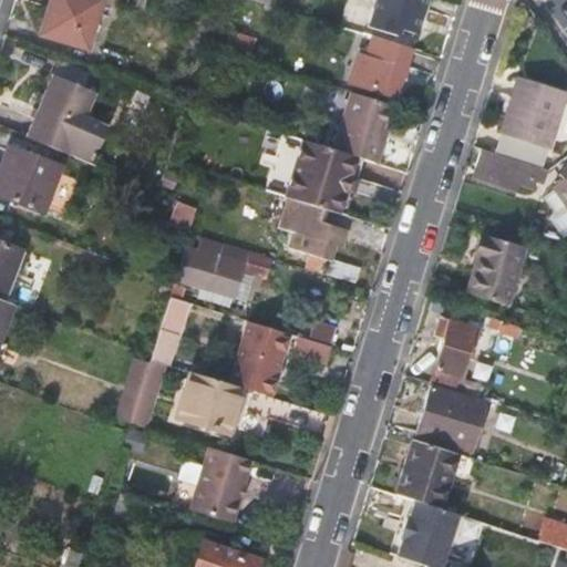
[(88,48),(102,0),(51,0),(41,33),(88,48)]
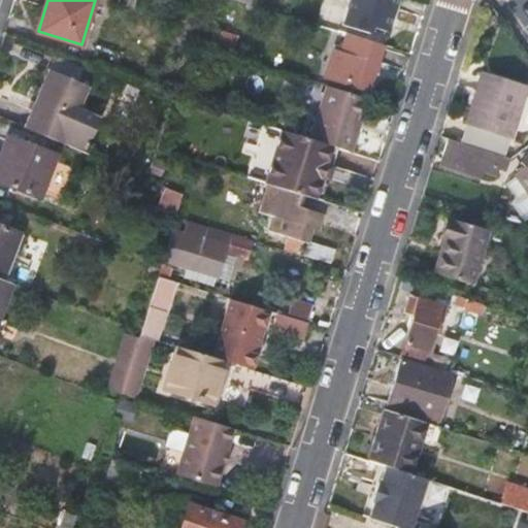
[(388,31),(396,0),(356,0),(354,9),(350,7),(344,24),(368,31),(370,25),(388,31)]
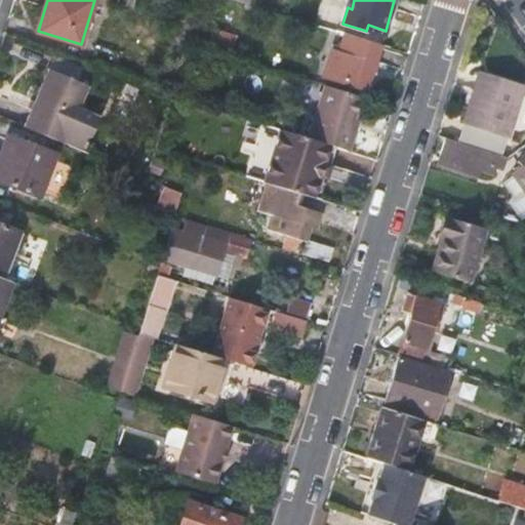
[(217,15),(216,16),(207,48),(218,52),(229,18),(217,15)]
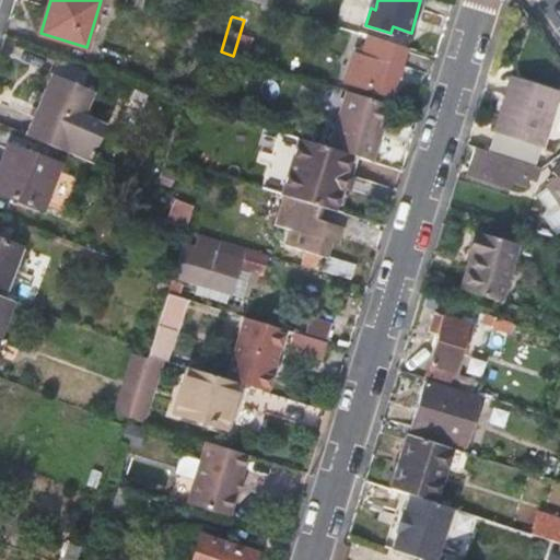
[(392,94),(407,46),(370,34),(364,49),(359,48),(348,81),(392,94)]
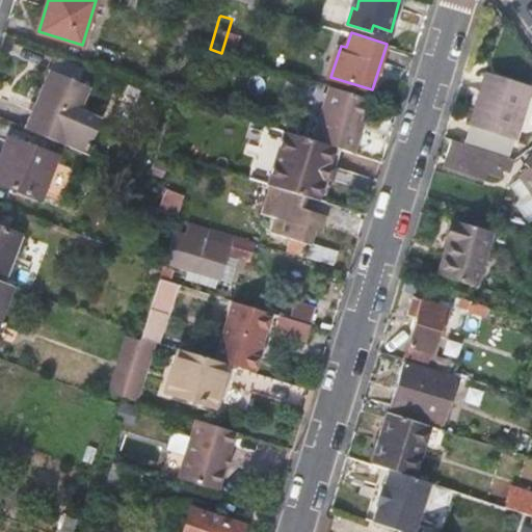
[(23,128),(83,153),(98,117),(79,110),(89,86),(49,70),(23,128)]
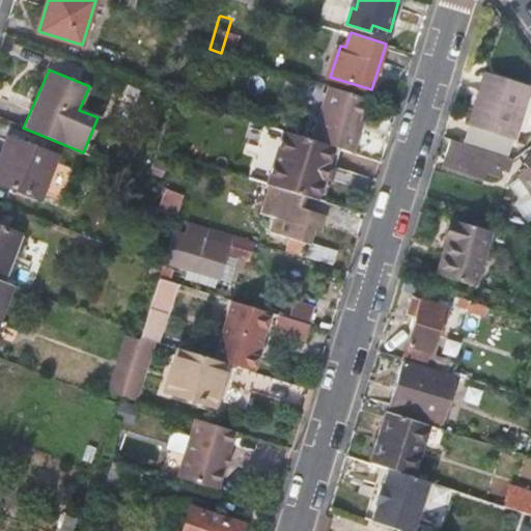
[(520,111),(522,121),(530,86),(530,84),(488,73),(474,122),(501,130),(499,116),(520,111)]
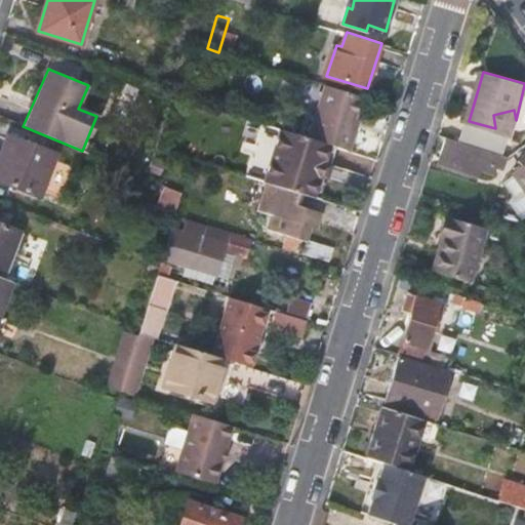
[(331,145),(351,151),(356,133),(351,132),(361,94),(326,84),(310,137),(331,145)]
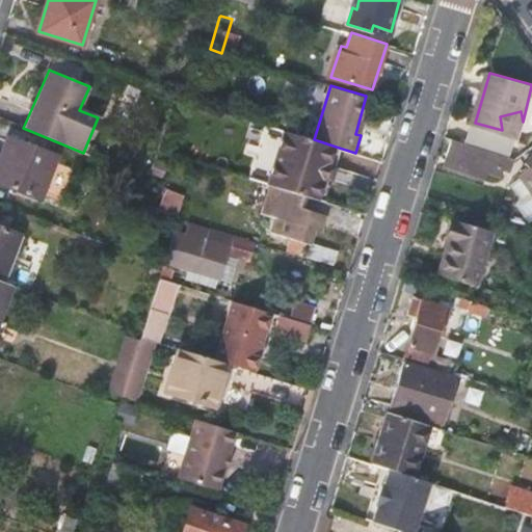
[(519,135),(523,122),(521,111),(500,116),(502,130),(519,135)]
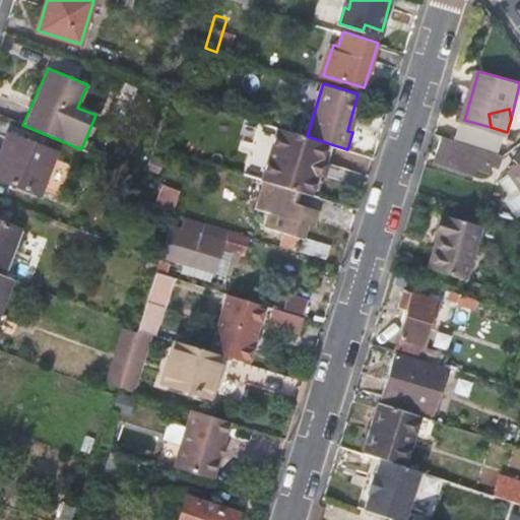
[(280,129),(265,181),(269,182),(298,191),(313,195),(319,173),(323,161),(328,143),(307,136),(280,129)]
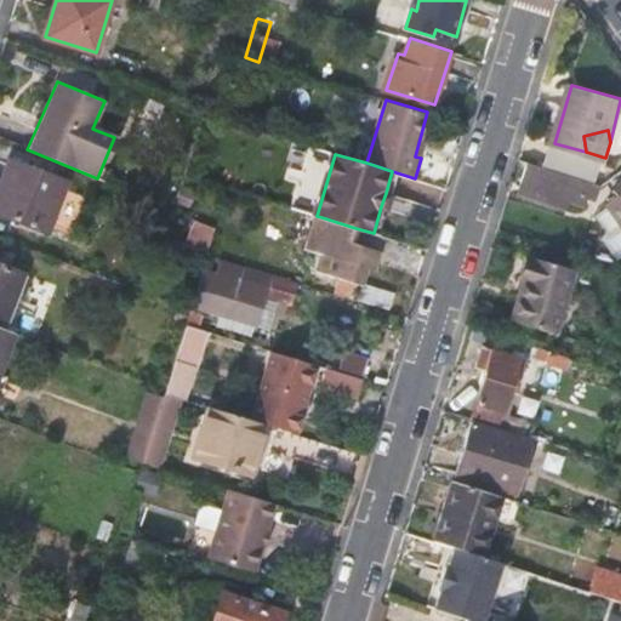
[(570,206),(576,188),(580,177),(533,163),(523,192),(570,206)]
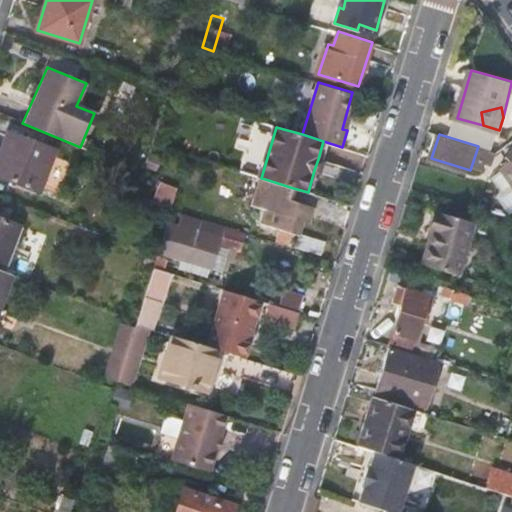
[(0,155),(2,157),(0,162),(0,178),(36,192),(50,150),(4,135),(0,145),(0,155)]
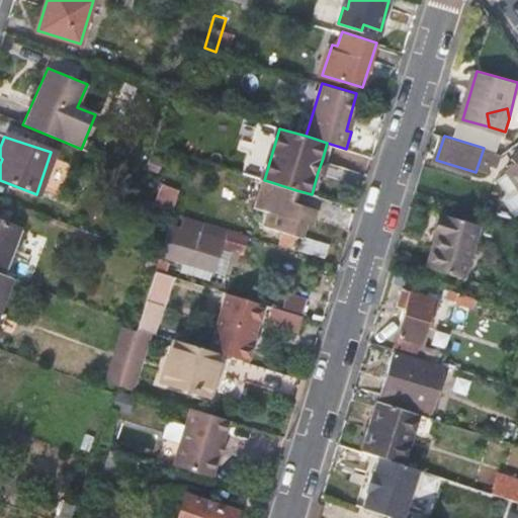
[(500,163),(503,154),(484,148),(481,157),(500,163)]
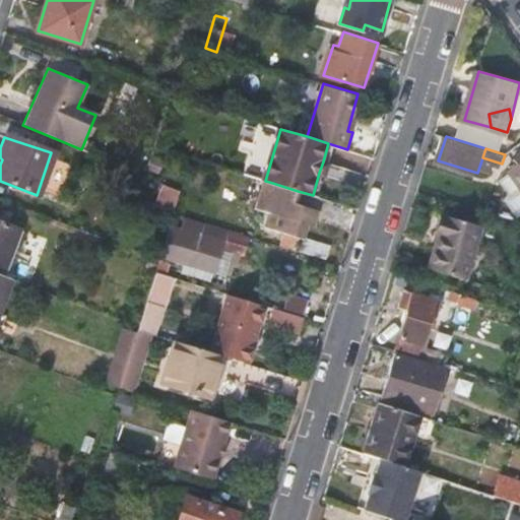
[(519,183),(519,154),(514,159),(517,163),(509,169),(519,183)]
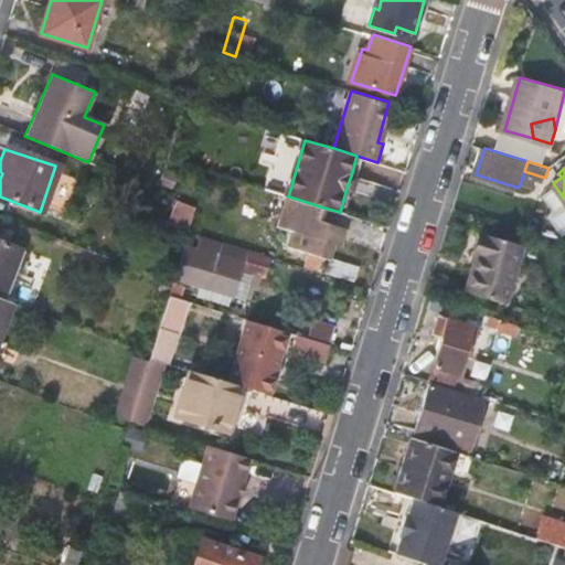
[(351,176),(347,188),(354,190),(359,178),(351,176)]
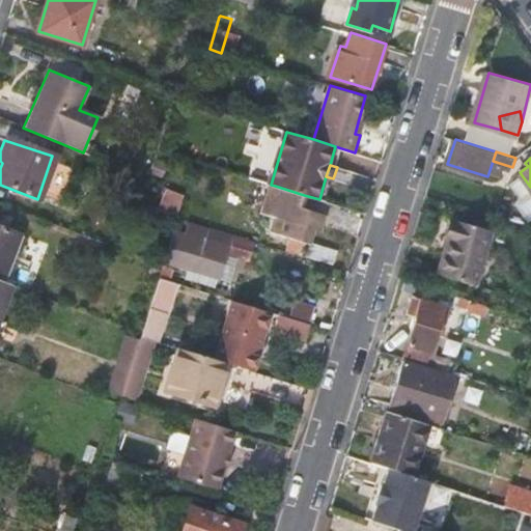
[(267,213),(275,216),(267,244),(332,264),(337,251),(310,243),(314,227),(322,229),(326,215),(301,207),(304,195),(275,186),(267,213)]
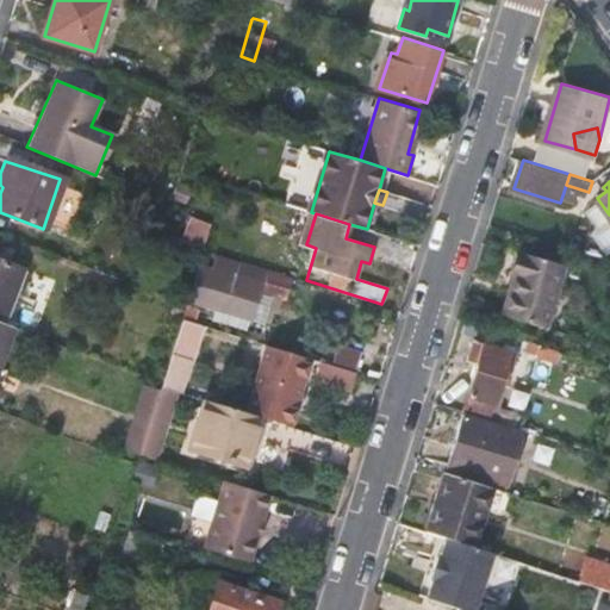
[(546,328),(565,265),(517,250),(509,275),(516,278),(504,315),(546,328)]
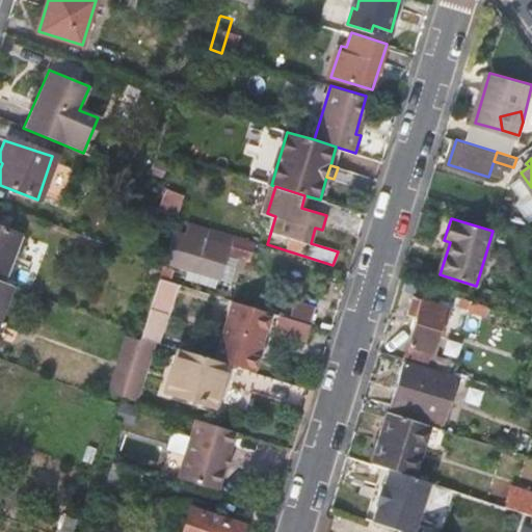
[(0,283),(0,284),(17,234),(0,228),(0,283)]
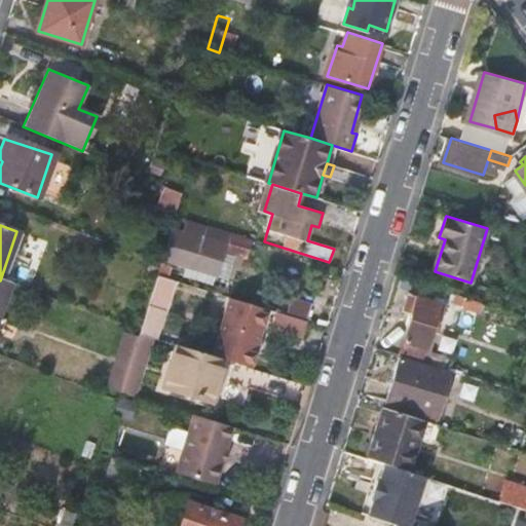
[(168,262),(188,268),(194,252),(198,253),(203,241),(224,248),(224,250),(248,257),(252,241),(207,229),(203,235),(194,232),(191,241),(176,238),(168,262)]
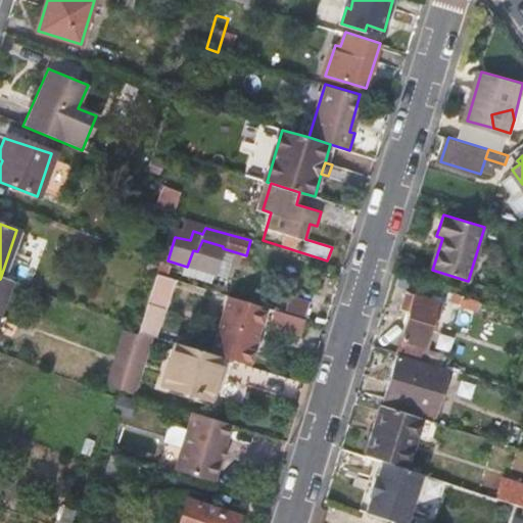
[(155,274),(150,292),(165,297),(172,279),(155,274)]
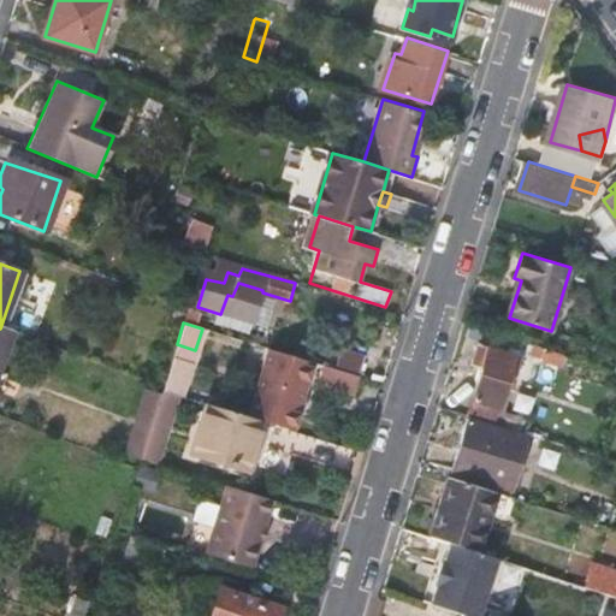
[(195,350),(177,344),(161,389),(181,395),(195,350)]
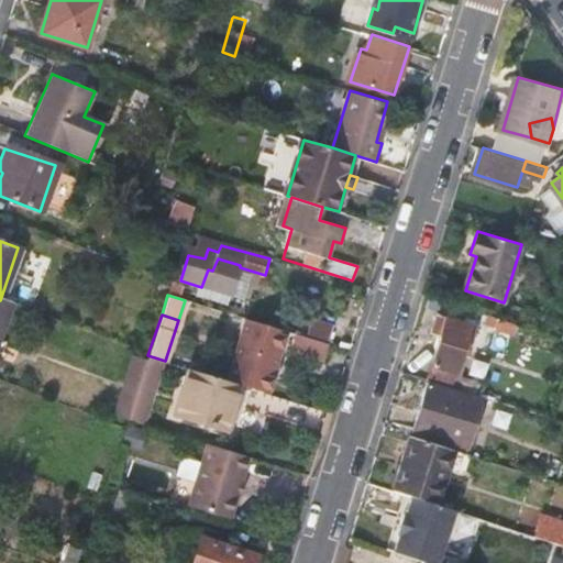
[(440,337),(431,365),(427,381),(449,387),(468,324),(435,315),(429,334),(440,337)]
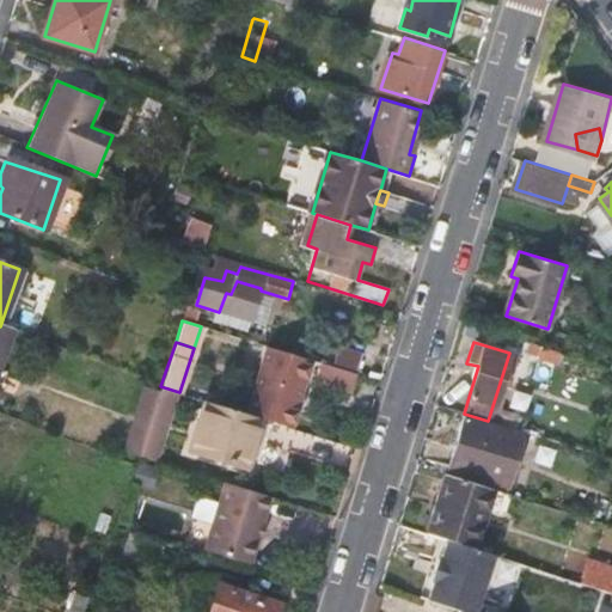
[(542,347),(528,342),(525,353),(538,357),(542,347)]
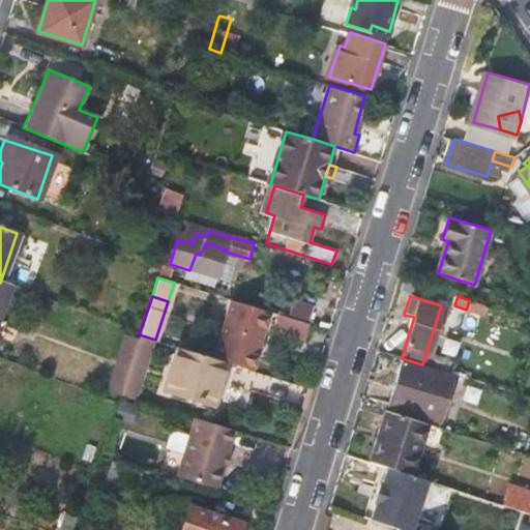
[(228,299),(224,312),(268,325),(272,312),(228,299)]
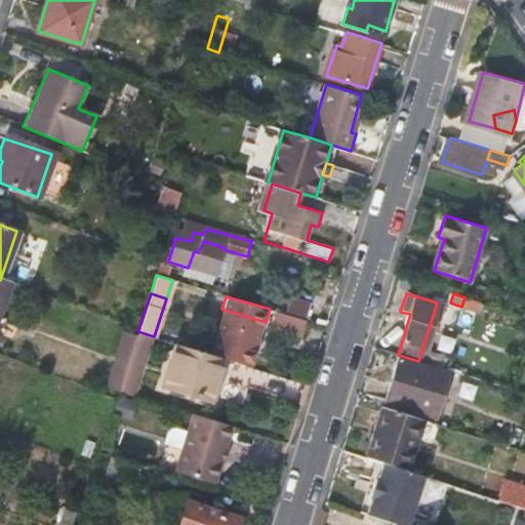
[(287,311),(307,317),(312,301),(292,296),(287,311)]
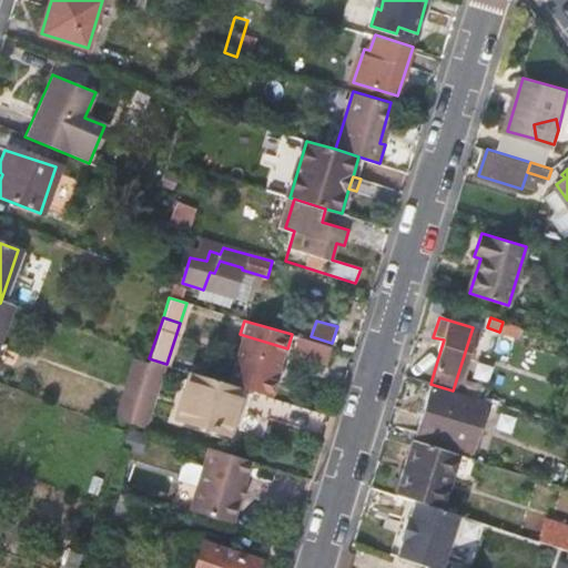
[(226,383),(243,388),(274,397),(287,348),(240,334),(226,383)]
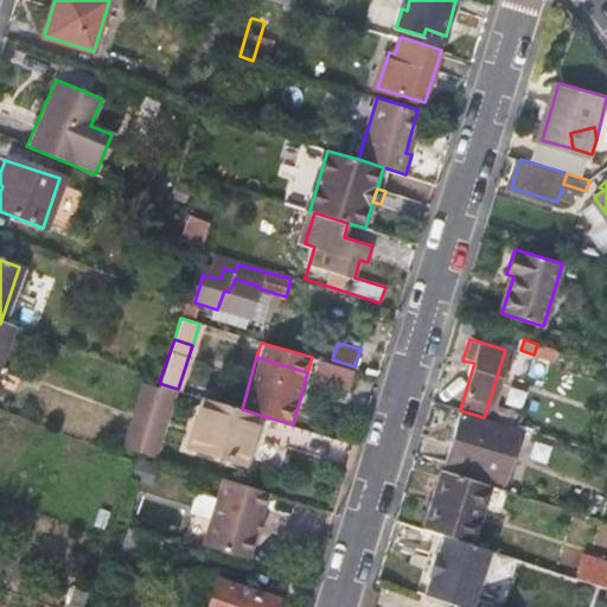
[(350,389),(355,370),(319,359),(314,378),(350,389)]
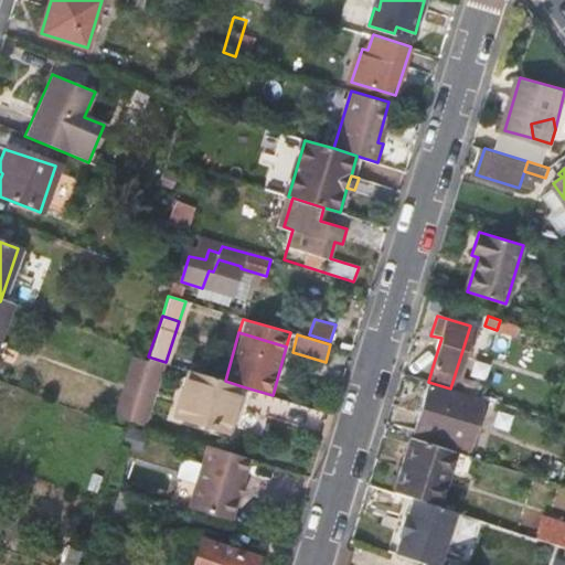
[(433,366),(407,360),(403,374),(428,382),(433,366)]
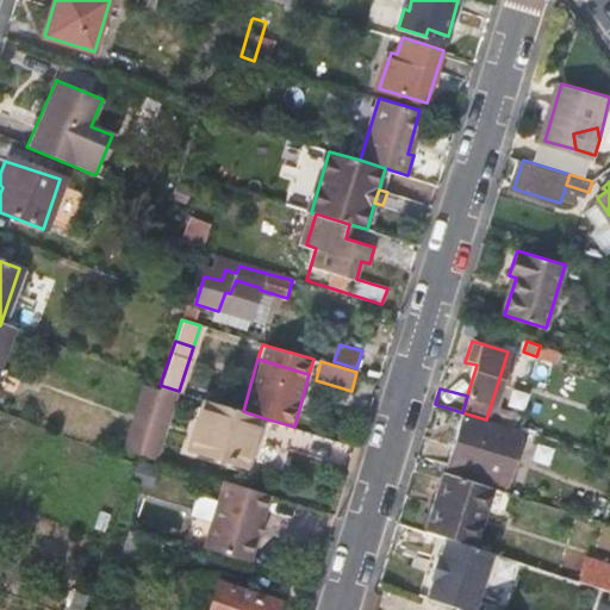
[(243,411),(207,400),(192,449),(246,467),(261,417),(243,411)]
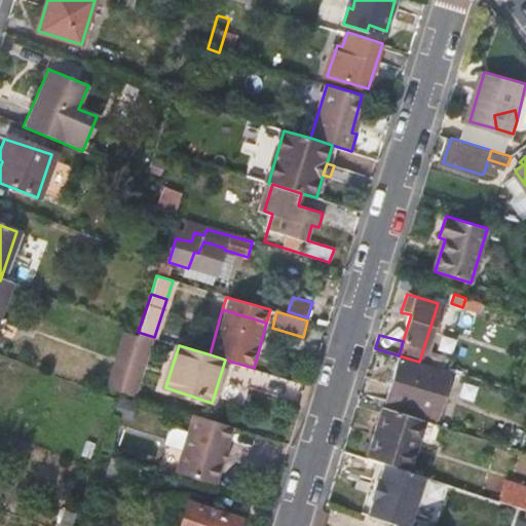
[(407,409),(421,366),(400,360),(385,402),(407,409)]
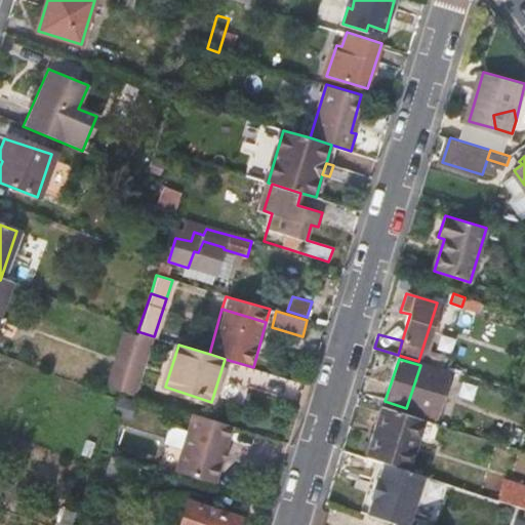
[(422,418),(382,405),(367,456),(385,462),(406,470),(422,418)]
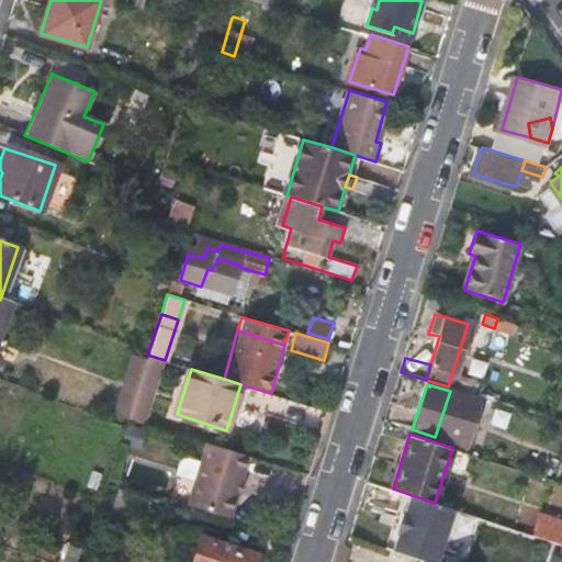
[(251,456),(208,442),(189,505),(232,518),(251,456)]
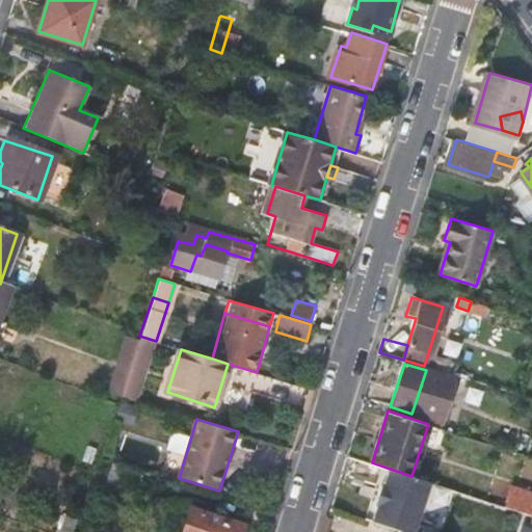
[(142,473),(113,462),(101,497),(130,508),(142,473)]
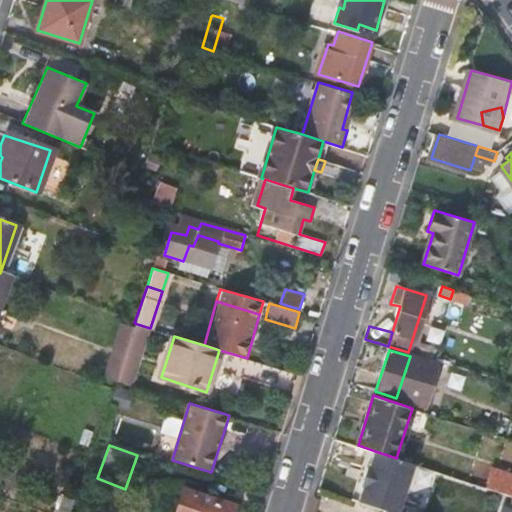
[(396,458),(375,451),(370,467),(368,466),(362,485),(364,486),(359,502),(389,511),(397,511),(413,463),(396,458)]
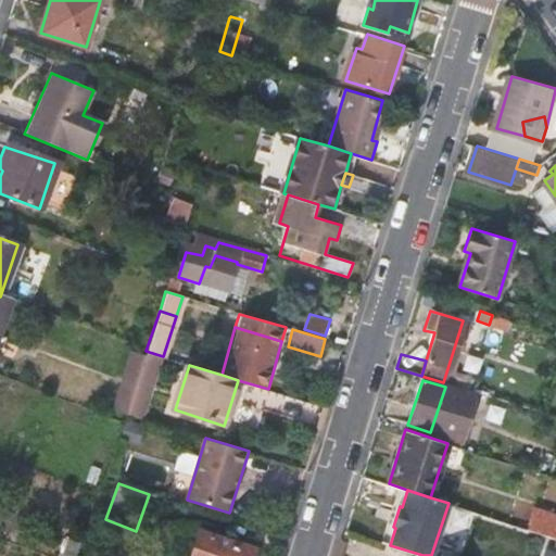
[(253,555),(256,546),(199,529),(190,555),(253,555)]
